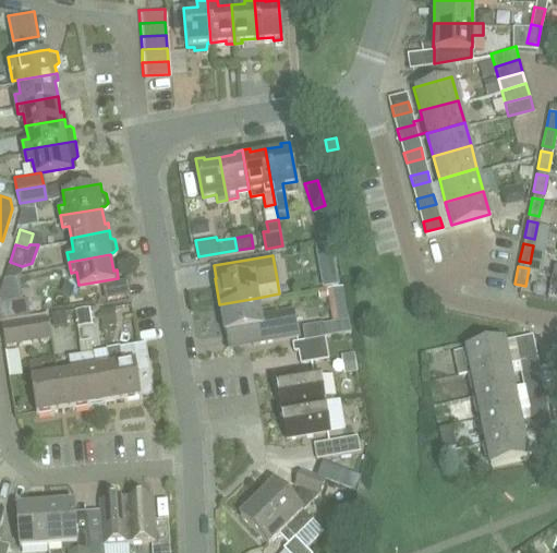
[(22,297),(0,300),(0,317),(29,313),(26,296),(22,297)]
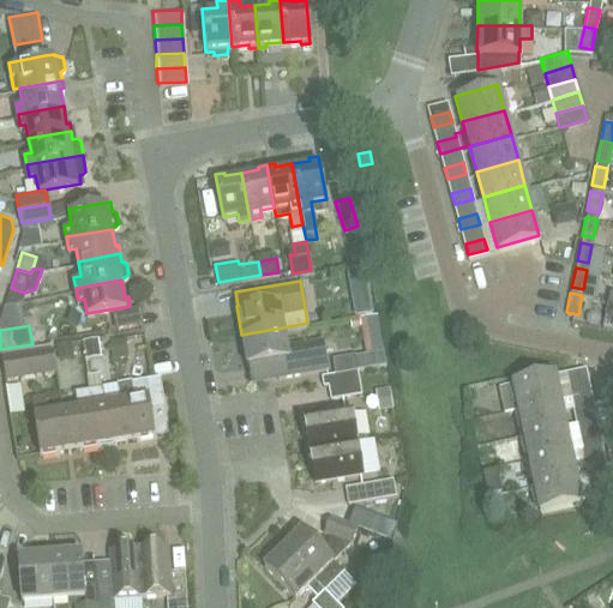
[(286,342),(283,327),(241,335),(247,362),(248,362),(252,379),(326,366),(322,336),(286,342)]
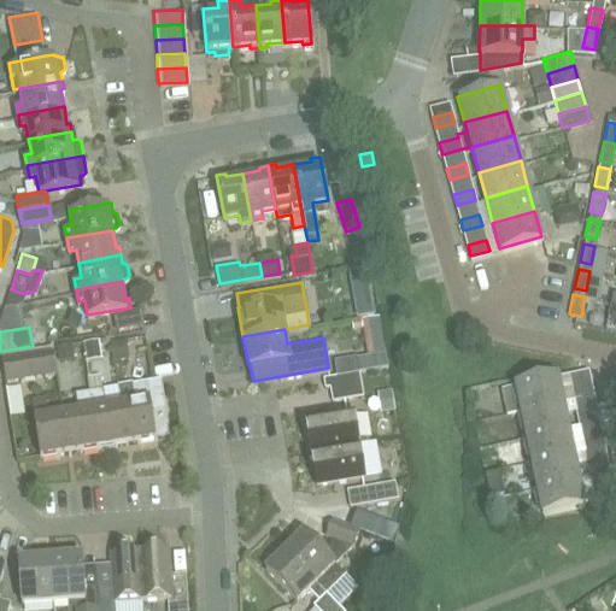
[(5,379),(28,375),(57,370),(53,348),(1,356),(5,379)]
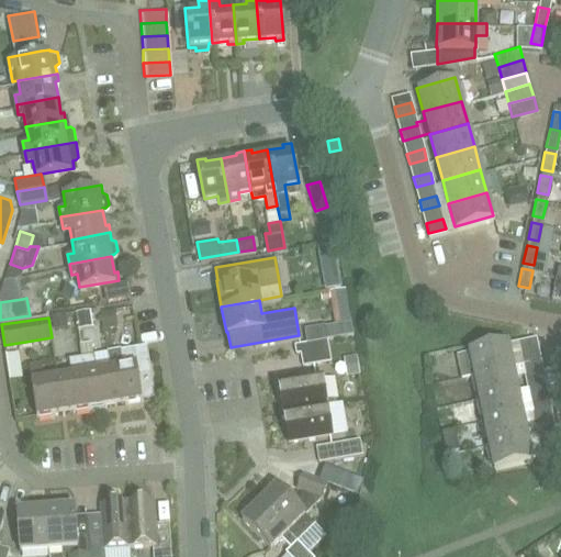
[(352,332),(350,319),(324,323),(326,336),(352,332)]
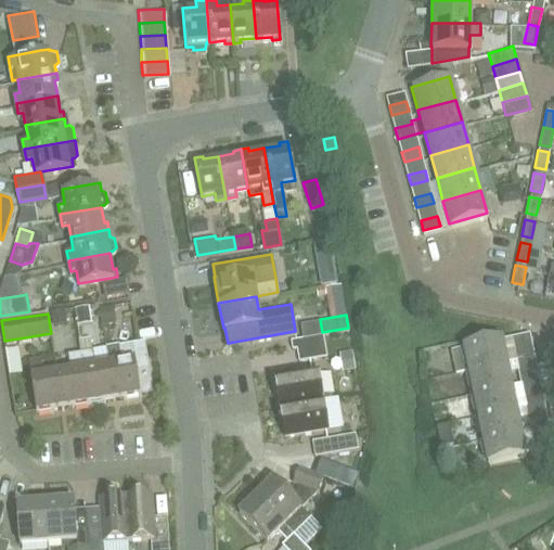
[(511,344),(529,341),(527,331),(509,334),(511,344)]
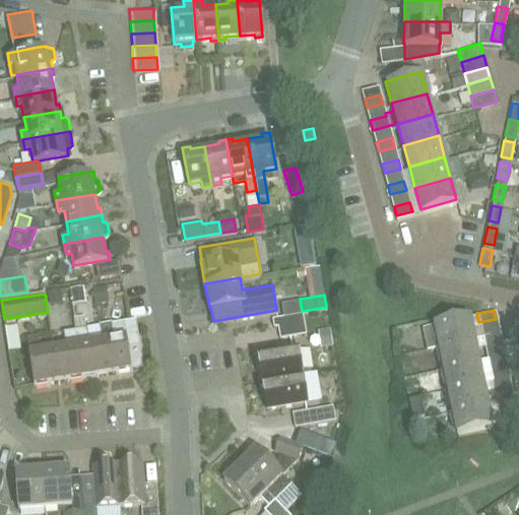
[(305,332),(302,311),(271,316),(273,325),(277,324),(279,336),(305,332)]
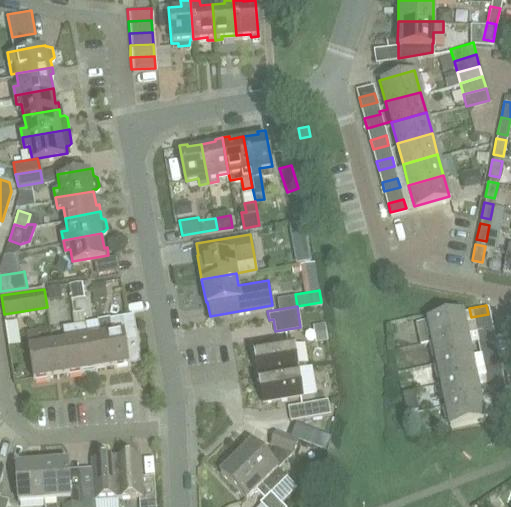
[(430,339),(465,331),(461,310),(425,318),(430,339)]
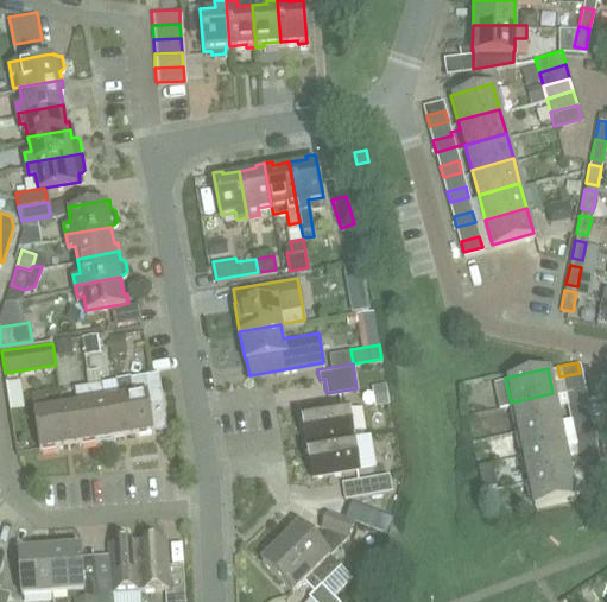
[(150,401),(163,399),(158,371),(130,375),(133,392),(119,394),(125,433),(153,429),(150,401)]
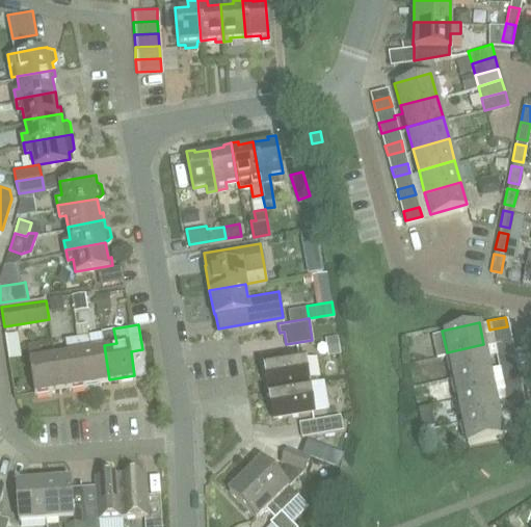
[(109,379),(104,345),(90,347),(88,333),(77,335),(84,384),(109,379)]
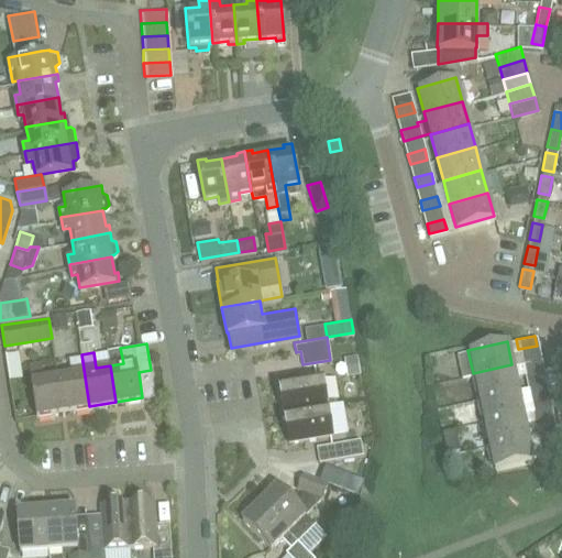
[(89,406),(81,354),(68,357),(70,372),(57,374),(64,411),(89,406)]
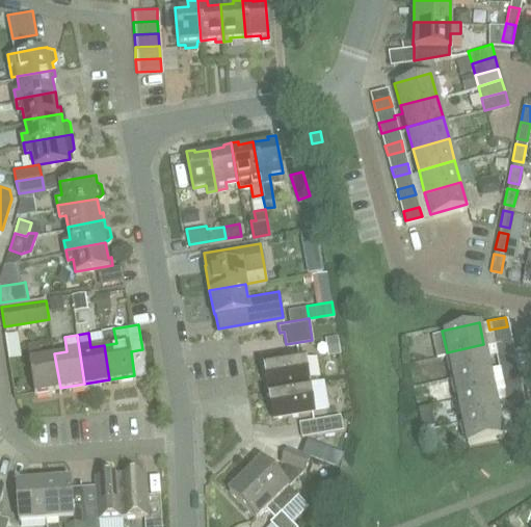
[(494,351),(512,348),(510,339),(492,342),(494,351)]
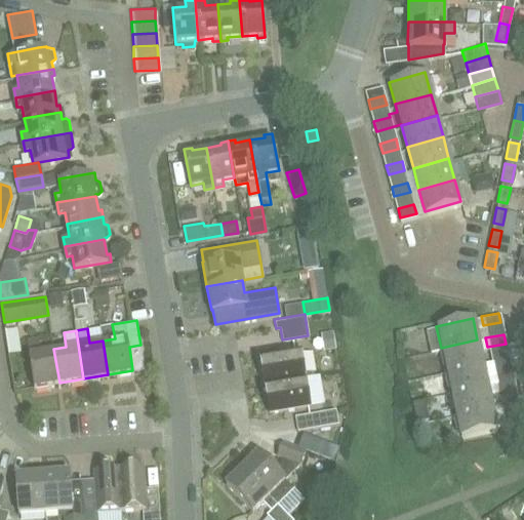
[(59,383),(53,349),(41,351),(39,335),(27,337),(34,387),(59,383)]
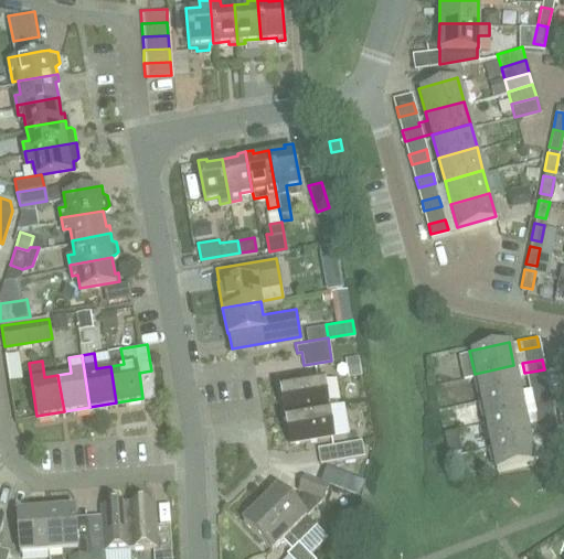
[(479,397),(519,389),(513,365),(475,374),(479,397)]
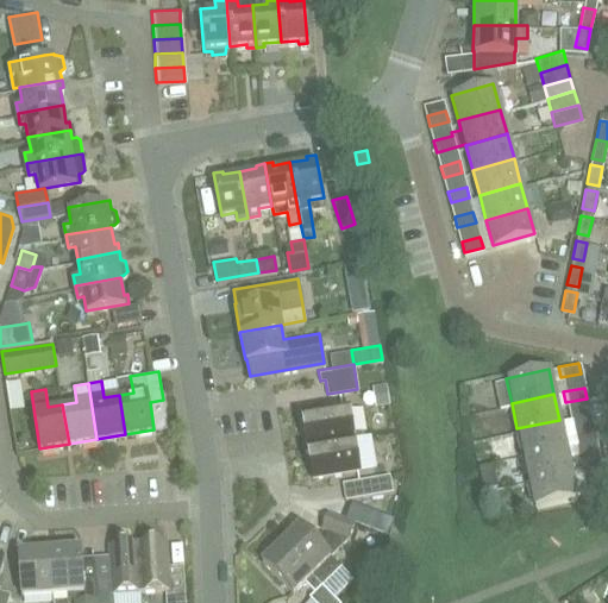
[(301,409),(306,441),(352,434),(346,402),(301,409)]
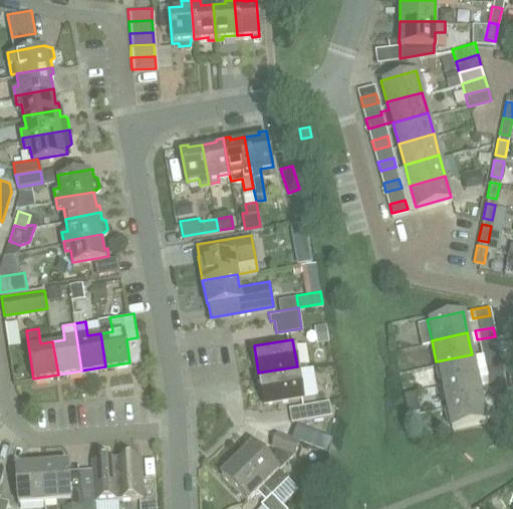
[(482,360),(499,357),(497,348),(480,352),(482,360)]
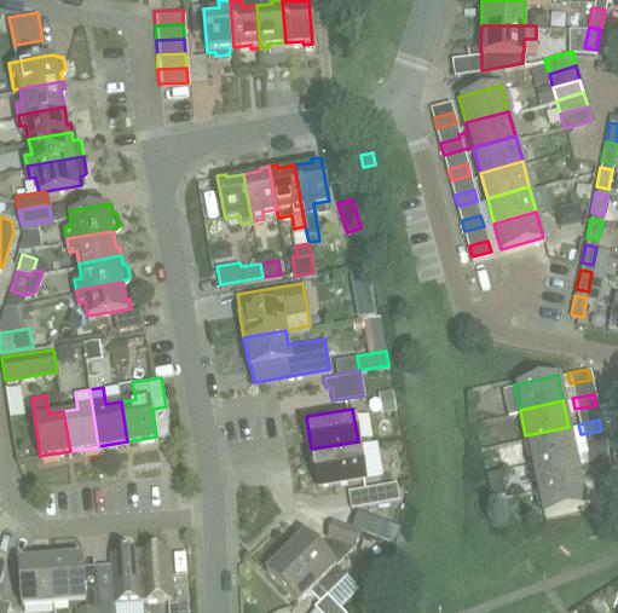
[(531,461),(573,452),(569,427),(525,435),(531,461)]
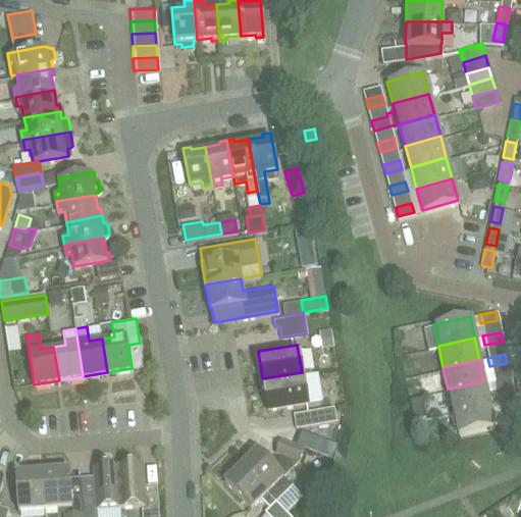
[(267,408),(307,401),(302,372),(262,378),(267,408)]
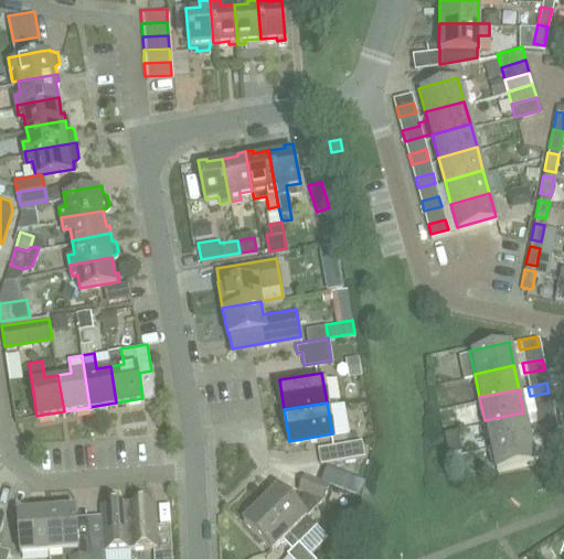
[(532,410),(534,419),(554,416),(552,406),(532,410)]
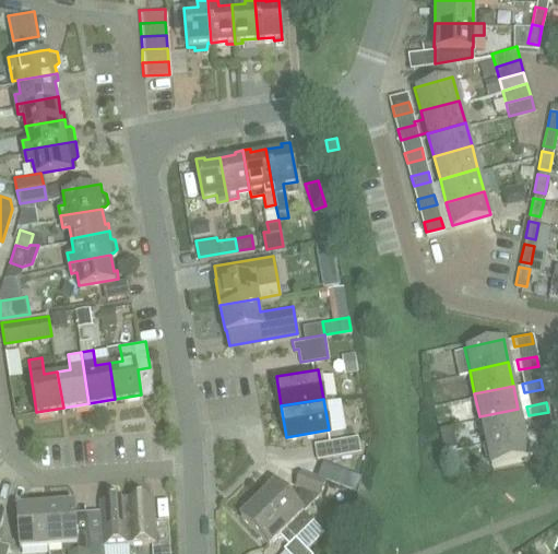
[(484,440),(523,432),(518,409),(479,416),(484,440)]
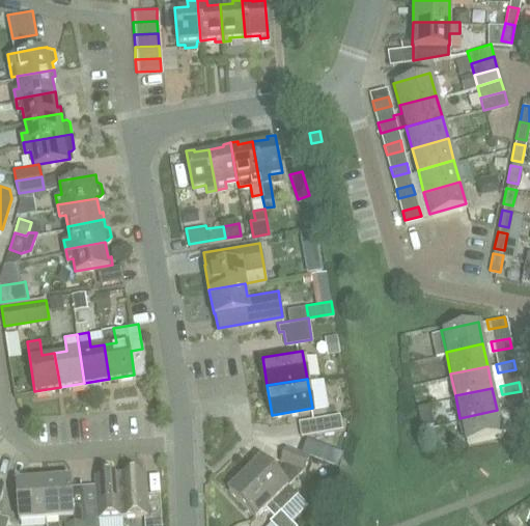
[(506,417),(525,413),(523,404),(505,408),(506,417)]
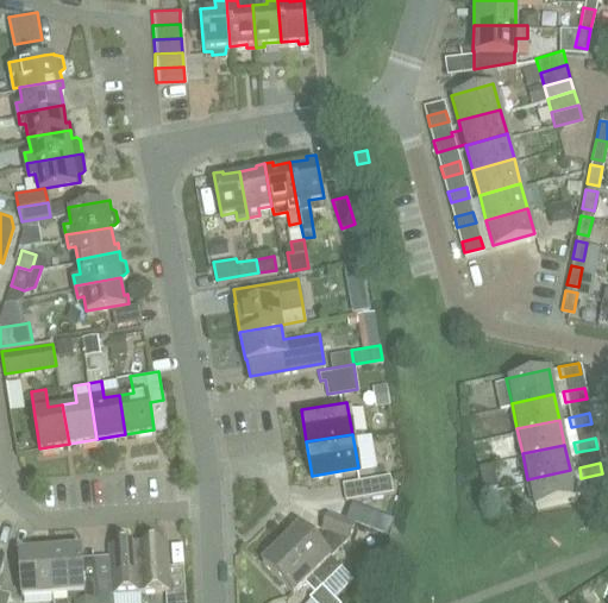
[(533,504),(575,495),(570,470),(527,479),(533,504)]
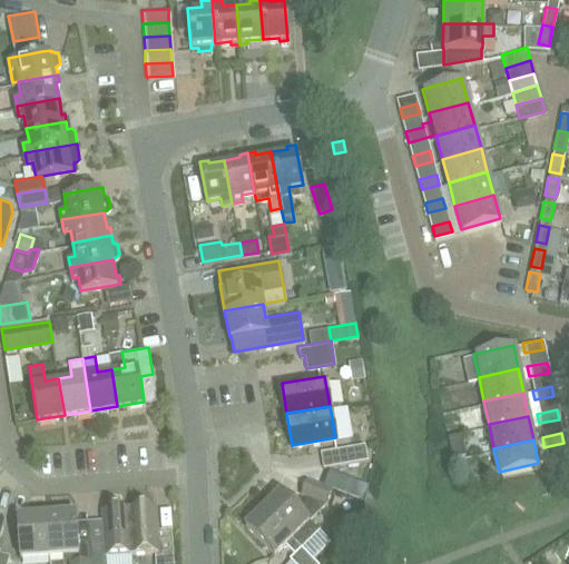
[(323,465),(366,458),(364,442),(320,449),(323,465)]
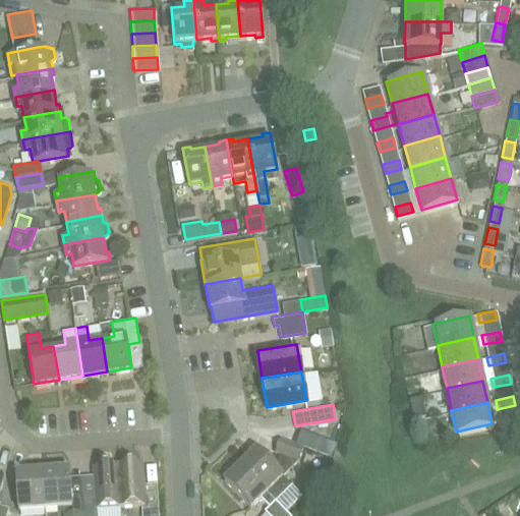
[(303,445),(279,435),(274,449),(297,459),(303,445)]
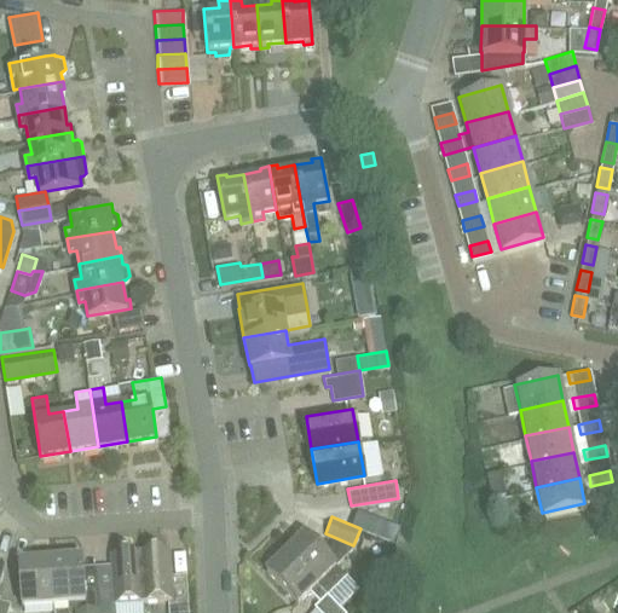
[(345,573),(335,562),(304,531),(284,549),(325,593),(345,573)]
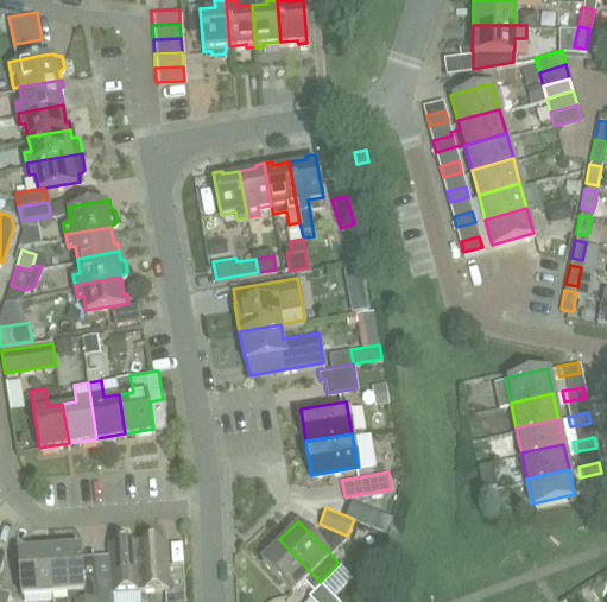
[(165,539),(138,540),(140,588),(164,587),(165,601),(184,601),(183,571),(168,572),(165,539)]
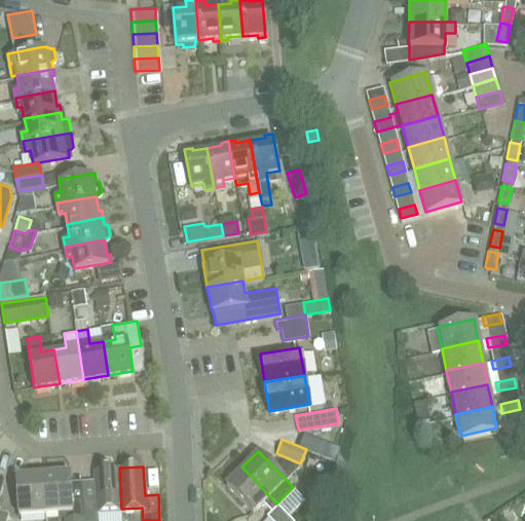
[(292,520),(293,520),(276,504),(241,467),(225,483),(252,510),(261,500),(270,509),(265,514),(272,520),(292,520)]
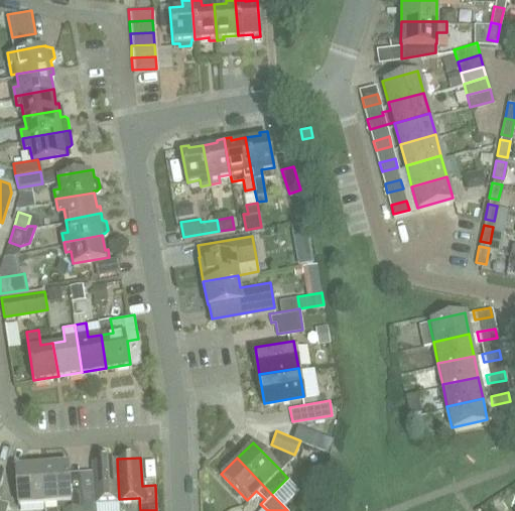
[(95,510),(95,500),(119,499),(117,459),(93,461),(94,489),(81,490),(82,510),(95,510)]
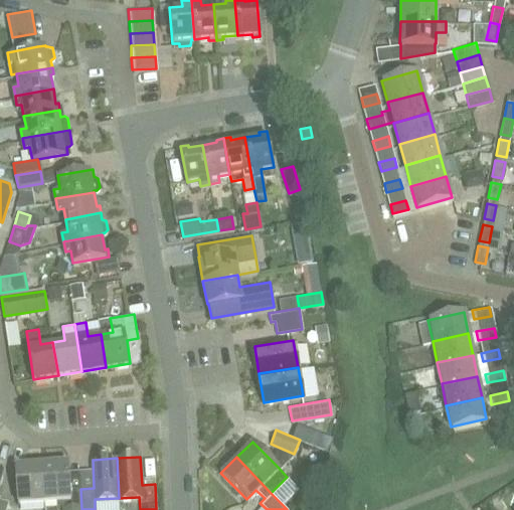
[(81,509),(80,489),(80,486),(69,487),(68,462),(42,463),(44,499),(56,498),(56,508),(58,509),(81,509)]
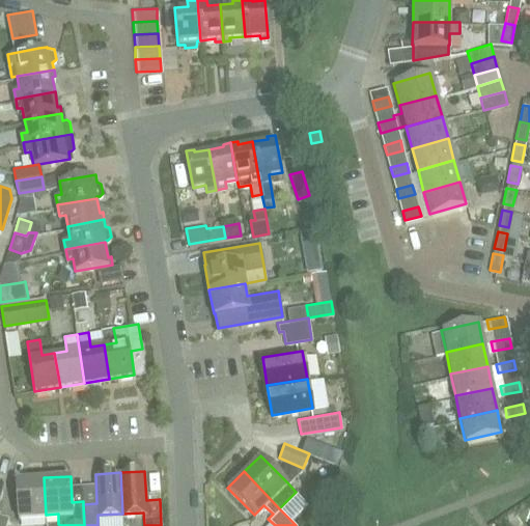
[(46,515),(44,477),(17,479),(19,516),(46,515)]
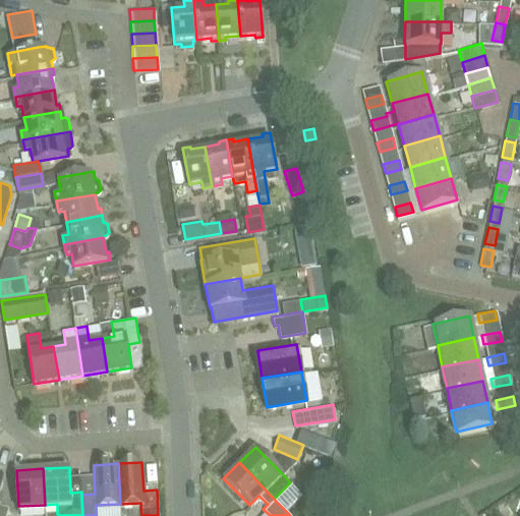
[(0,515),(5,515),(8,506),(0,503),(0,515)]
